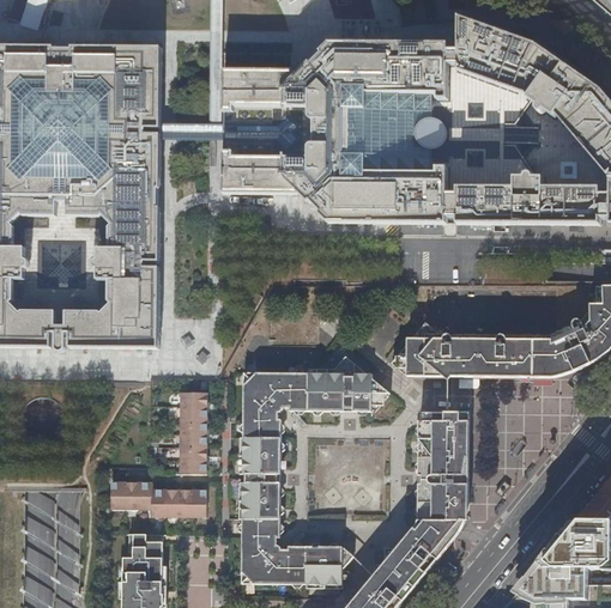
[(211,0),(211,122),(222,122),(223,0),(211,0)]
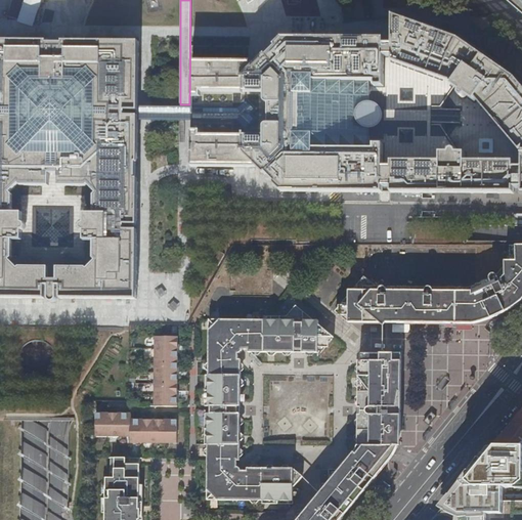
[(521,83),(515,76),(459,36),(392,12),(392,41),(384,41),(384,35),(281,34),(273,43),(275,44),(266,53),(265,51),(258,58),(191,58),(191,94),(201,94),(201,90),(300,91),(300,133),(245,132),(245,130),(242,130),(242,132),(201,132),(201,127),(191,127),(191,164),(257,164),(264,172),(266,170),(275,179),(273,181),(281,188),(383,188),(383,182),(391,182),(391,189),(514,189),(514,183),(521,183),(521,189),(521,83)]
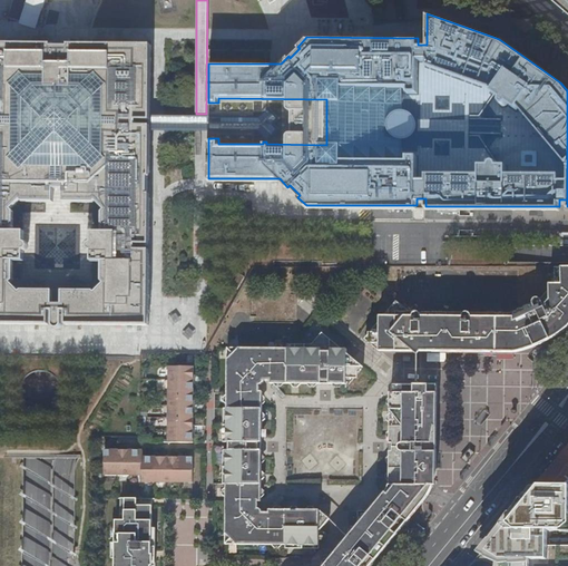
[(91,247),(92,247),(92,259),(103,259),(101,266),(149,265),(150,247),(136,246),(136,241),(150,242),(150,192),(148,192),(148,174),(150,174),(150,128),(150,124),(137,123),(137,117),(150,117),(150,114),(152,42),(69,42),(69,45),(51,44),(51,42),(0,41),(0,266),(15,266),(16,259),(26,259),(26,247),(27,247),(29,246),(30,245),(30,243),(30,242),(29,240),(27,240),(26,238),(26,228),(16,228),(16,210),(13,206),(22,197),(25,199),(55,199),(55,186),(64,186),(64,199),(96,199),(97,198),(106,207),(104,210),(104,228),(94,228),(92,240),(91,240),(90,241),(89,242),(89,243),(89,245),(90,246),(91,247)]
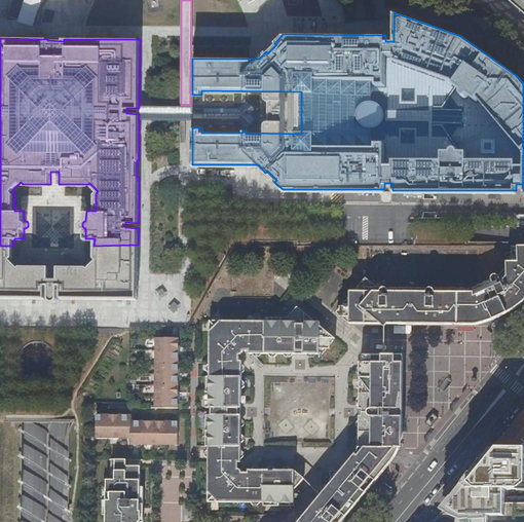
[(181,105),(139,105),(139,108),(139,114),(139,118),(192,118),(192,105),(190,105),(181,105)]
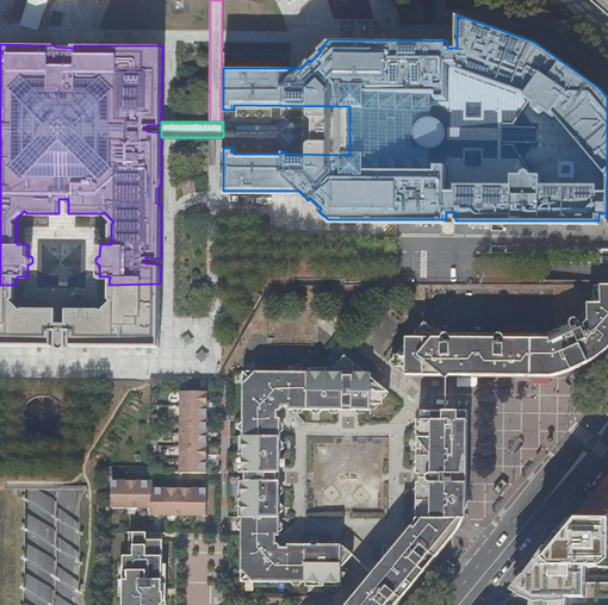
[(498,372),(502,372),(521,372),(541,372),(546,372),(548,372),(550,372),(568,367),(570,366),(576,363),(584,360),(590,357),(596,354),(603,348),(606,347),(607,343),(607,280),(593,280),(593,298),(577,316),(576,315),(574,313),(571,315),(570,316),(569,317),(569,319),(569,320),(547,330),(435,330),(421,319),(408,335),(404,335),(404,341),(389,360),(403,372),(416,372),(439,372),(444,372),(447,372),(465,372),(495,372),(498,372)]
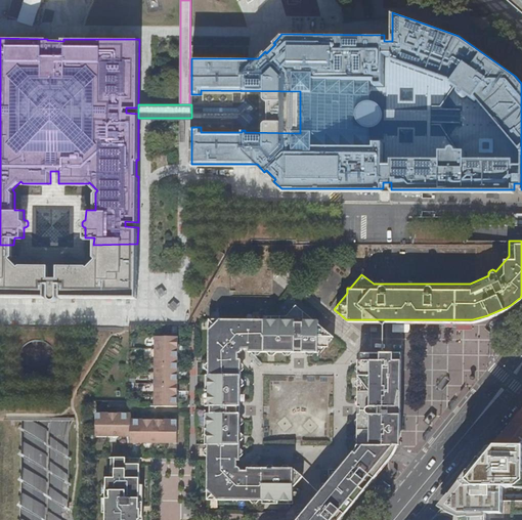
[(0,289),(44,289),(44,284),(47,284),(47,289),(55,289),(56,283),(59,284),(59,289),(135,289),(137,244),(93,245),(92,255),(94,257),(86,266),(85,264),(56,264),(55,276),(47,276),(47,264),(18,263),(17,265),(9,258),(11,256),(13,245),(0,245),(0,289)]
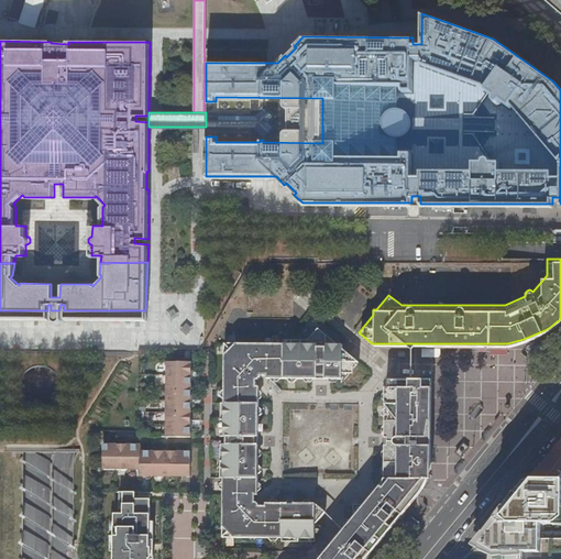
[(59,310),(51,310),(51,318),(52,320),(54,321),(57,321),(58,320),(59,318),(59,310)]
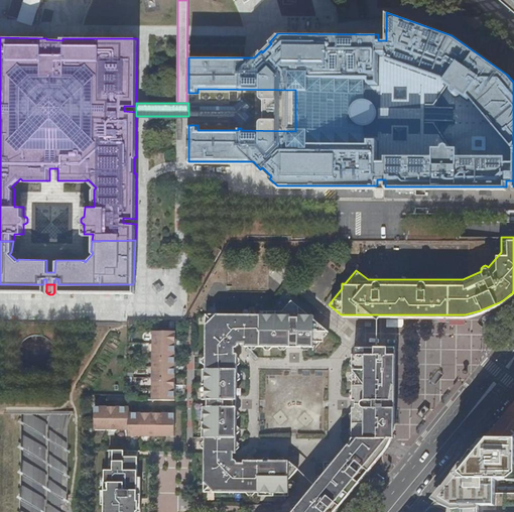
[(288,460),(282,459),(245,459),(235,459),(235,449),(235,411),(235,408),(235,402),(235,392),(236,379),(236,345),(283,346),(292,346),(302,346),(311,346),(311,349),(328,329),(312,317),(311,313),(308,313),(289,298),(280,309),(258,309),(258,313),(214,313),(204,313),(204,324),(204,368),(201,368),(201,398),(206,398),(206,405),(201,405),(200,436),(203,436),(203,489),(256,489),(256,492),(286,492),(286,483),(286,474),(290,474),(296,468),(297,467),(288,460)]
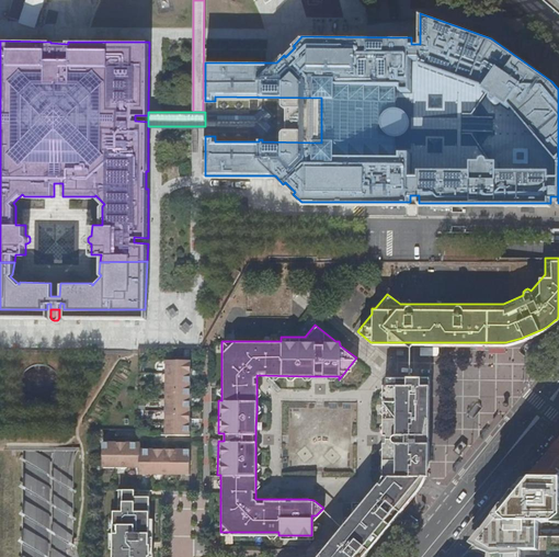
[(190,391),(190,373),(186,373),(186,370),(186,367),(190,367),(190,361),(190,357),(163,357),(163,432),(190,433),(190,422),(185,422),(185,419),(185,416),(190,416),(190,397),(185,397),(185,394),(185,391),(190,391)]
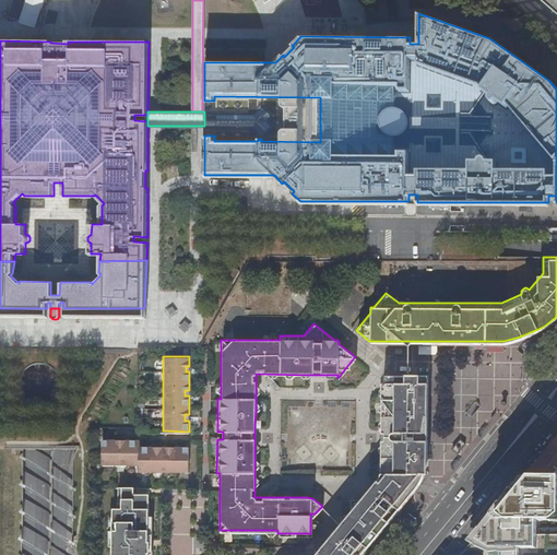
[(379,473),(422,473),(425,465),(425,461),(425,450),(426,436),(426,412),(426,375),(421,375),(410,374),(390,374),(383,374),(382,382),(380,382),(380,427),(380,428),(380,436),(379,446),(379,473)]
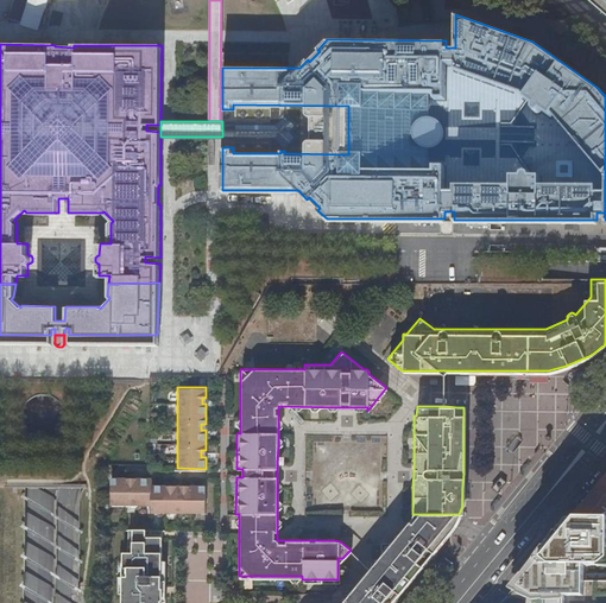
[(522,471),(529,462),(525,459),(518,469),(522,471)]
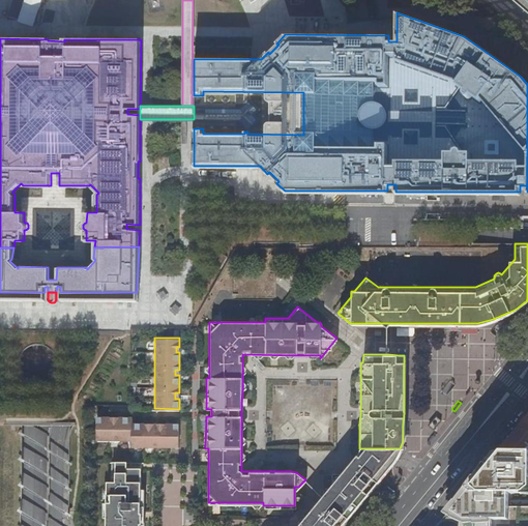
[(429,422),(432,426),(434,422),(436,420),(439,417),(441,415),(438,412),(436,410),(427,420),(429,422)]
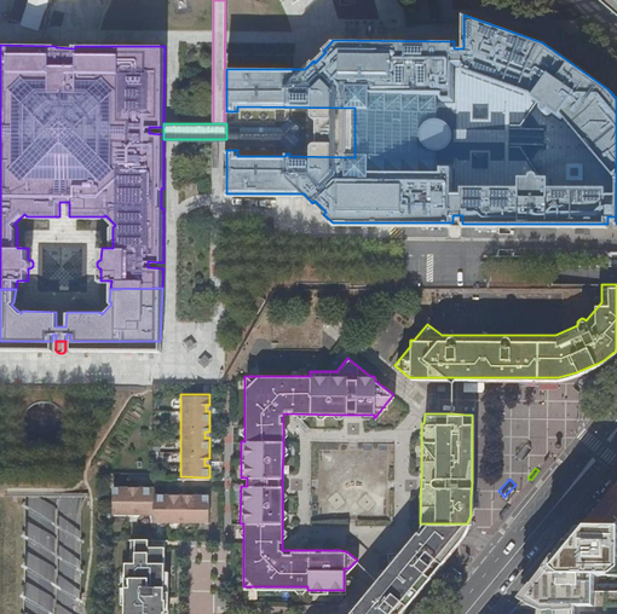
[(616,493),(616,479),(605,493),(616,493)]
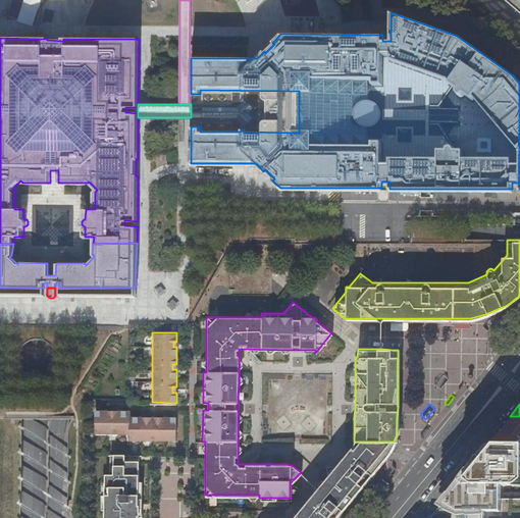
[(128,432),(128,417),(128,415),(128,412),(128,408),(121,408),(121,411),(117,411),(114,411),(114,408),(98,408),(98,410),(98,411),(94,411),(94,432),(128,432)]
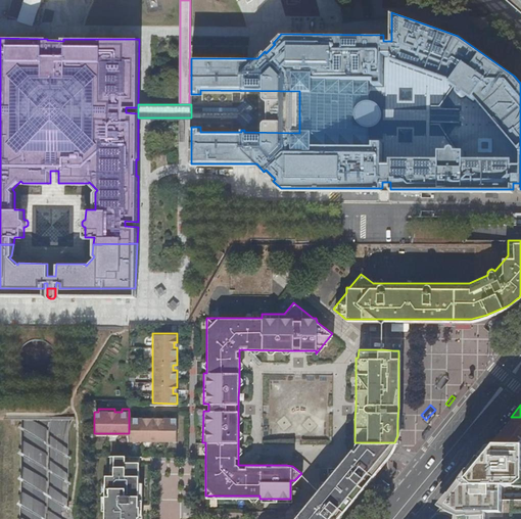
[(149,418),(149,416),(132,416),(132,418),(129,418),(129,433),(129,439),(176,439),(176,419),(173,419),(173,416),(155,416),(155,418),(152,418),(149,418)]
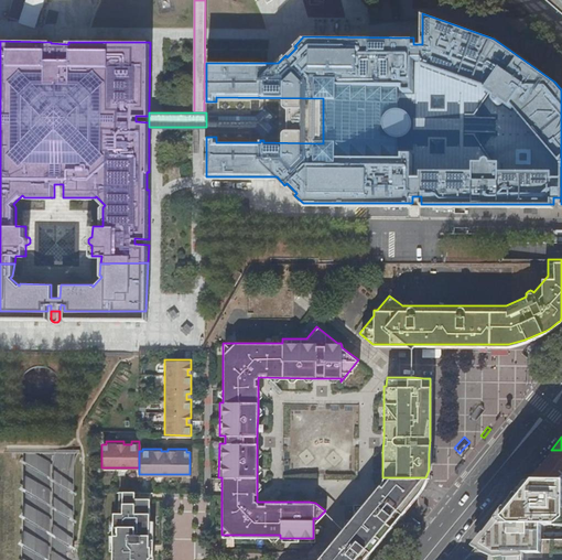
[(561,450),(551,450),(529,476),(555,476),(559,476),(561,476),(561,450)]
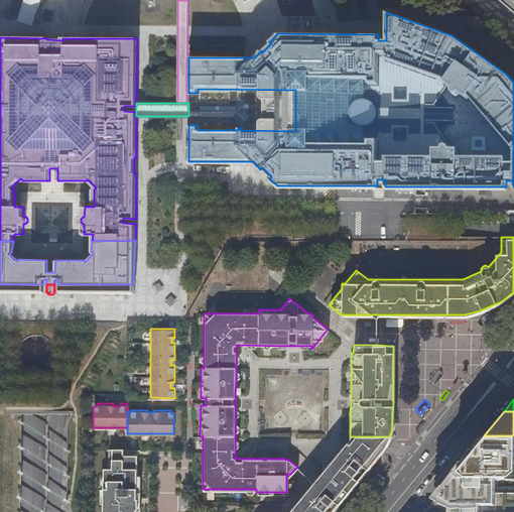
[(417,430),(424,422),(421,420),(415,427),(417,430)]
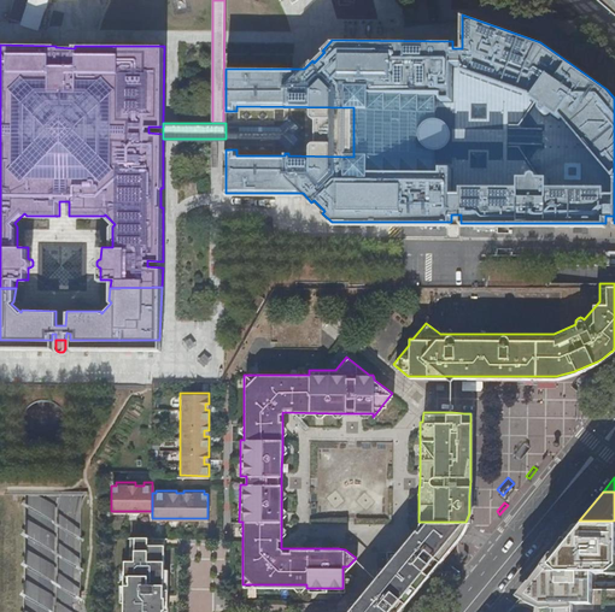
[(466,522),(419,522),(419,523),(405,539),(402,543),(398,549),(386,548),(386,563),(374,577),(372,581),(368,584),(359,595),(357,599),(349,608),(346,611),(396,611),(445,552),(456,540),(460,536),(461,534),(463,529),(466,522)]
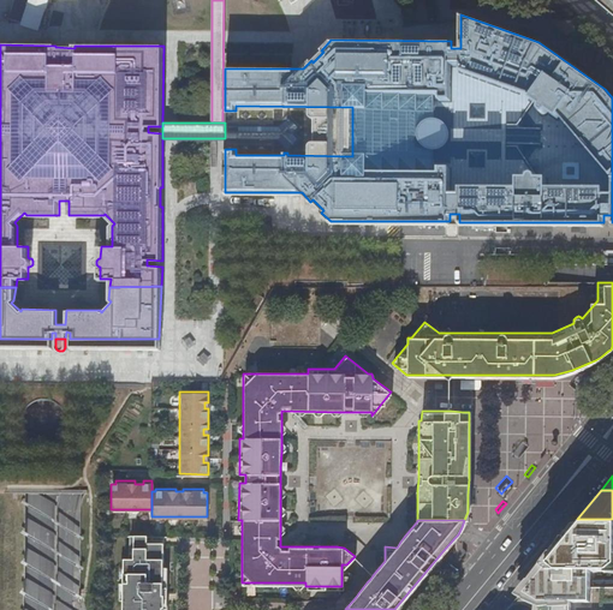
[(612,609),(612,524),(575,522),(501,609),(612,609)]
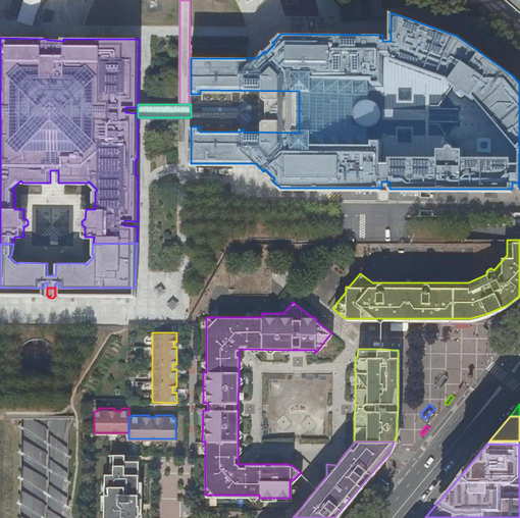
[(141,517),(142,507),(138,507),(135,507),(135,501),(138,501),(139,453),(113,453),(113,464),(109,464),(109,467),(105,467),(104,517),(141,517)]
